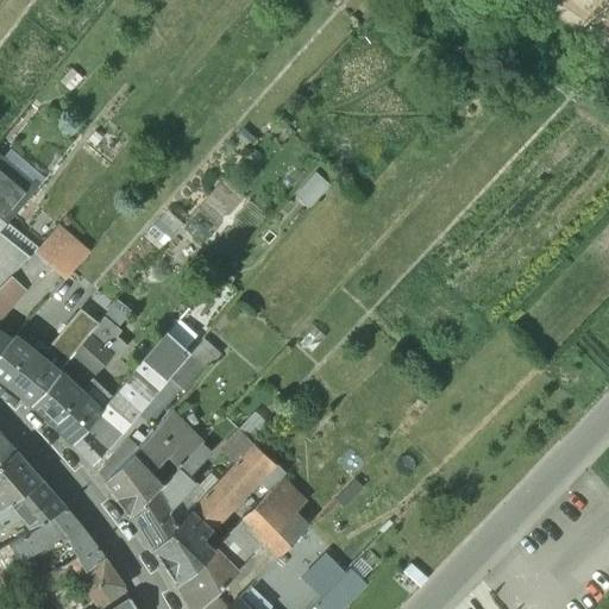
[(0,158),(0,227),(6,223),(35,189),(0,158)]
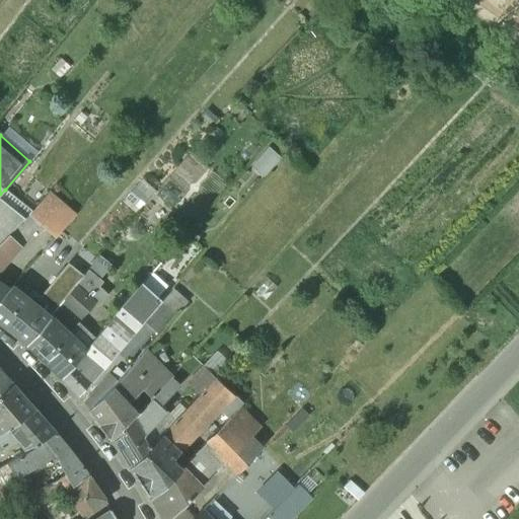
[(270,175),(282,156),(269,148),(256,167),(270,175)]
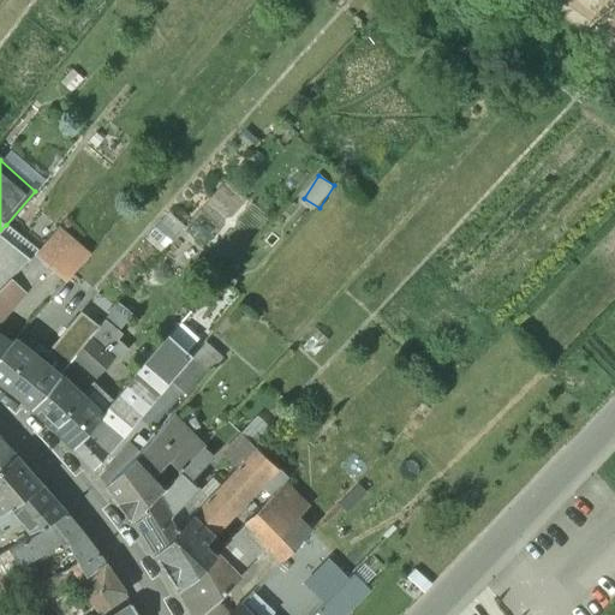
[(25,242),(6,225),(0,230),(0,236),(18,250),(25,242)]
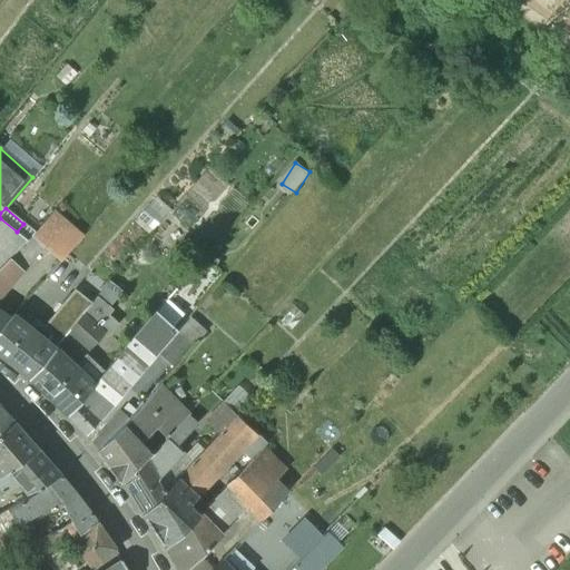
[(84,237),(53,212),(31,236),(61,262),(84,237)]
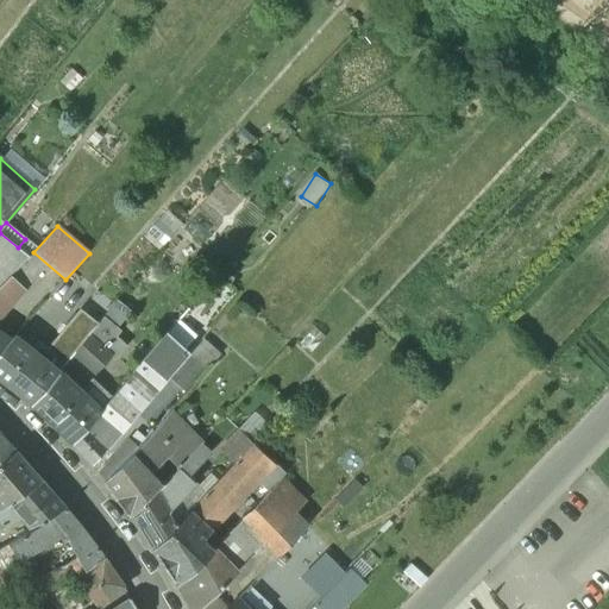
[(0,275),(23,252),(0,233),(0,275)]
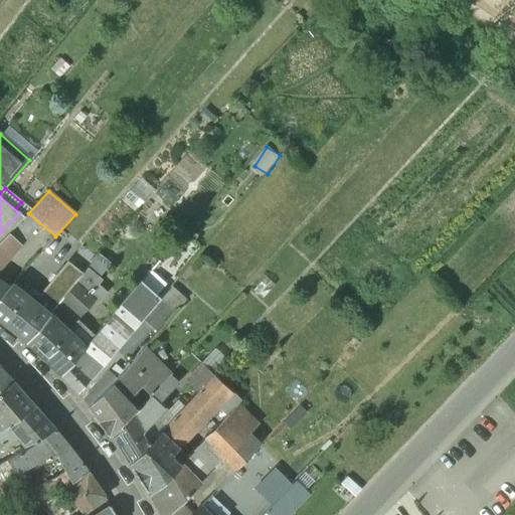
[(8,232),(0,241),(0,266),(19,243),(8,232)]
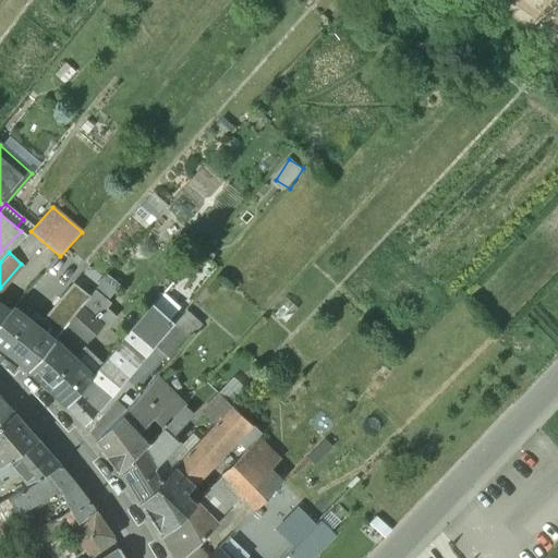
[(108,301),(120,287),(108,276),(95,291),(107,301),(92,319),(106,330),(117,318),(107,310),(111,303),(108,301)]
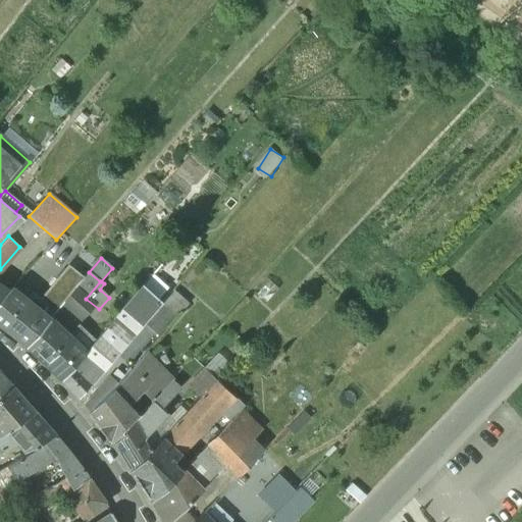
[(20,300),(0,323),(0,325),(27,347),(50,319),(64,302),(83,279),(68,268),(41,303),(36,298),(31,304),(22,298),(20,300)]
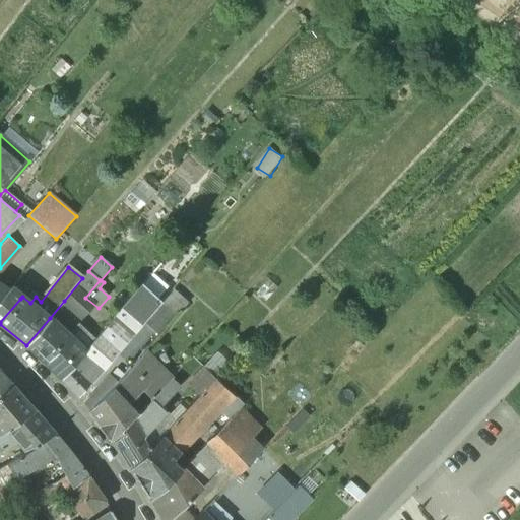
[(64,301),(83,318),(94,305),(85,298),(100,280),(88,271),(82,278),(64,301)]
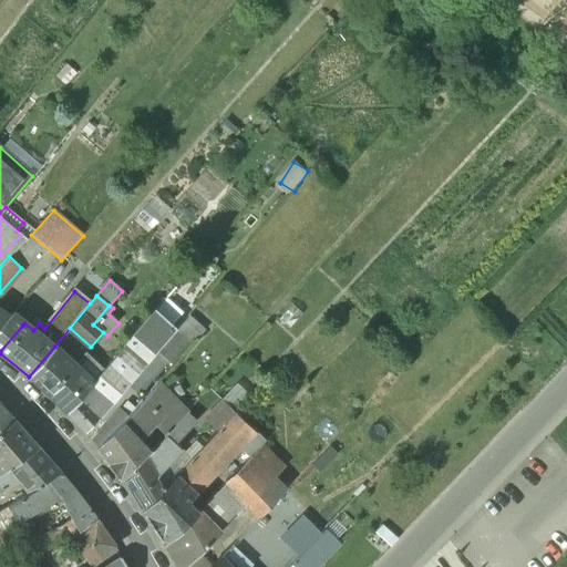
[(0,309),(0,327),(10,317),(0,309)]
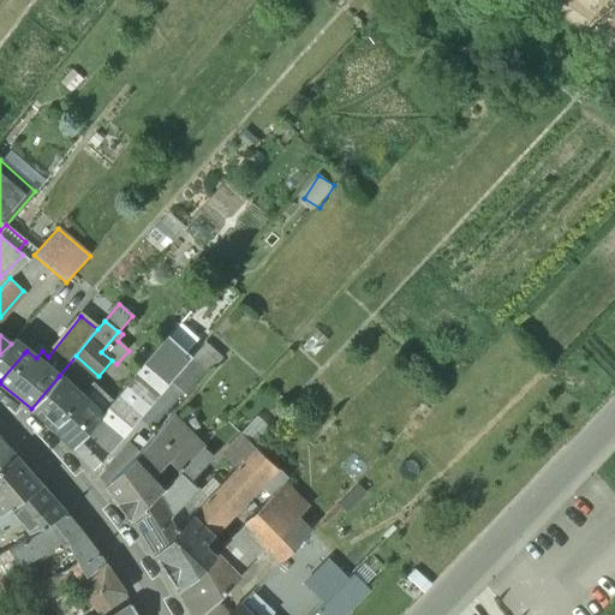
[(181,359),(163,342),(159,348),(177,365),(181,359)]
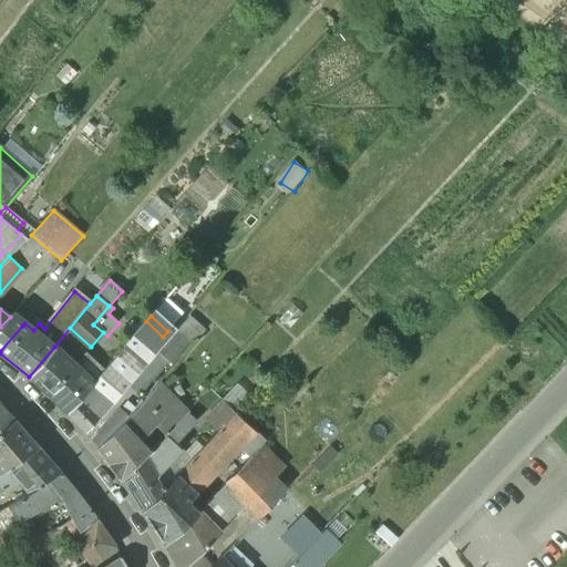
[(0,351),(22,326),(10,317),(0,327),(0,351)]
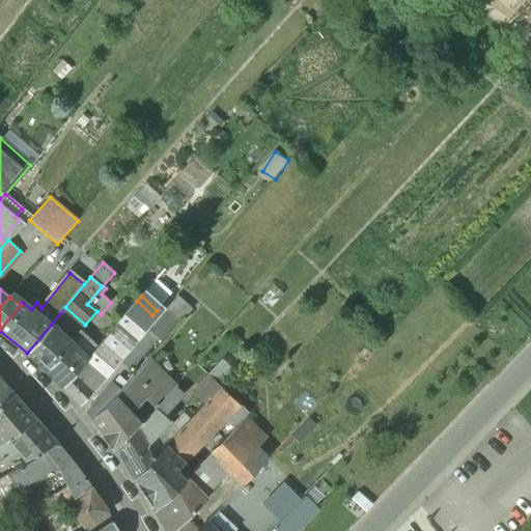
[(137,301),(129,311),(115,326),(131,340),(132,340),(152,315),(137,301)]
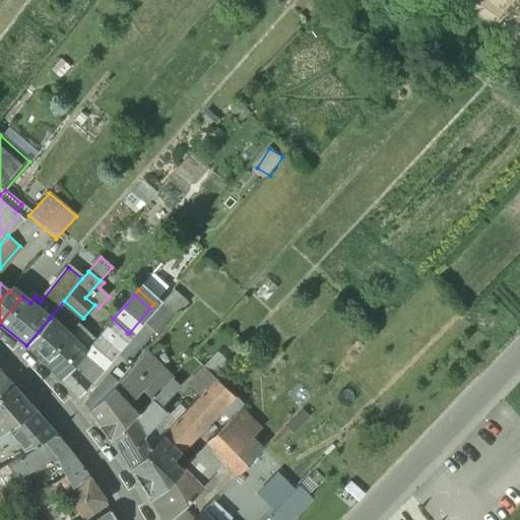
[(69,336),(50,318),(26,345),(52,370),(61,380),(73,368),(74,369),(84,354),(95,341),(78,325),(69,336)]
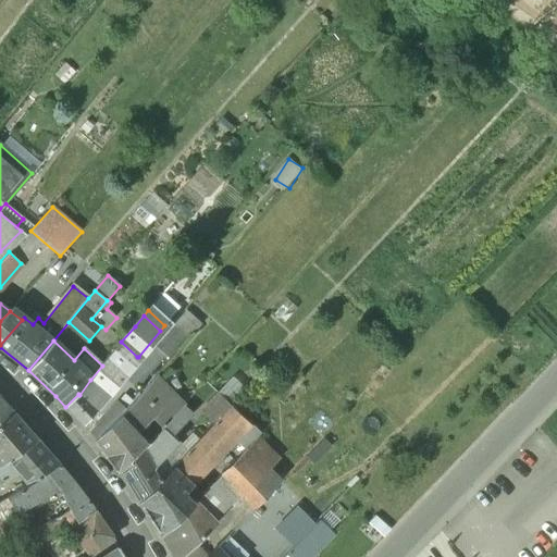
[(122,344),(102,366),(119,380),(137,357),(121,342),(121,343),(122,344)]
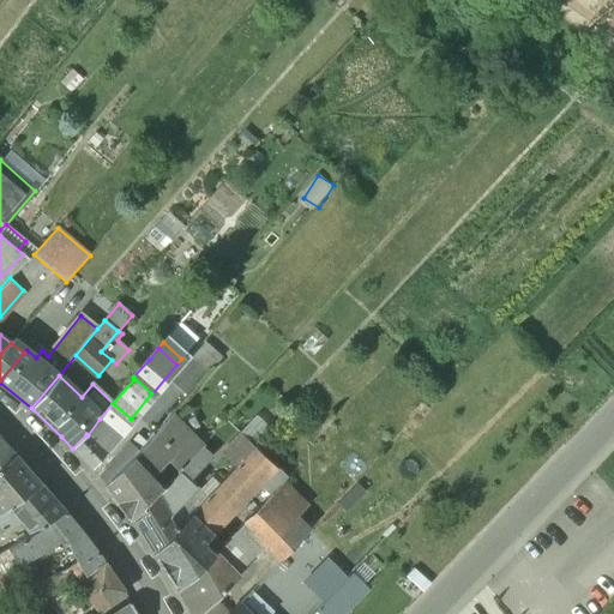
[(100,419),(88,435),(104,450),(131,419),(113,403),(100,419)]
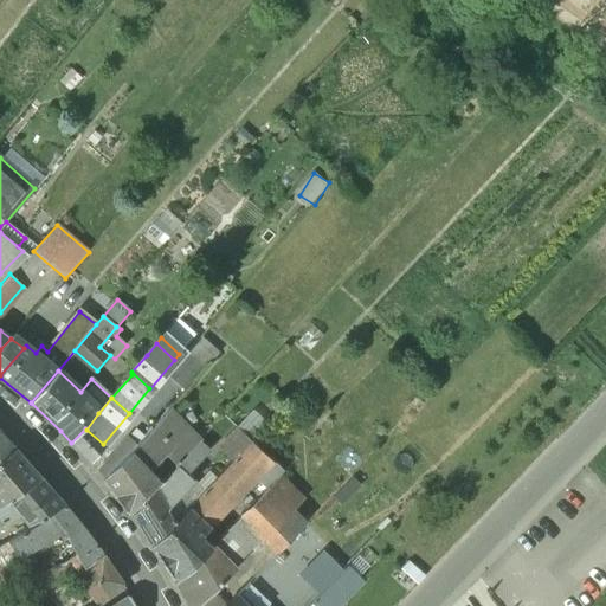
[(135,446),(133,450),(122,461),(104,478),(130,511),(160,482),(149,471),(166,455),(176,465),(192,450),(200,442),(186,426),(182,430),(165,413),(149,431),(135,446)]
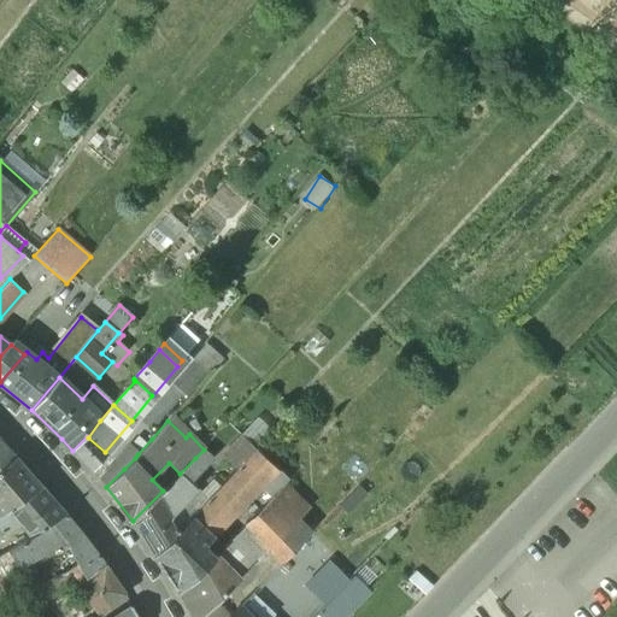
[(152,439),(140,428),(125,444),(133,450),(137,454),(152,439)]
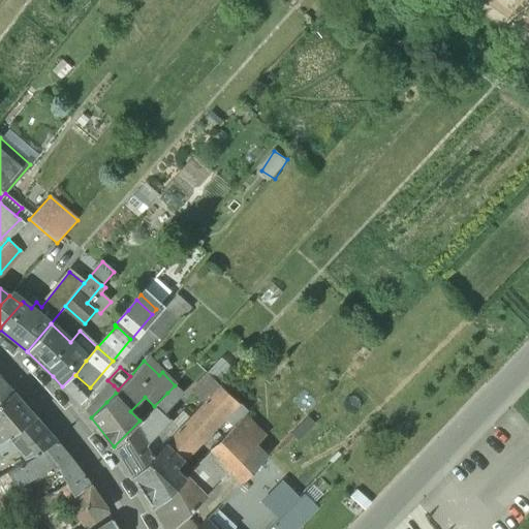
[(74,374),(62,386),(79,404),(92,390),(90,387),(75,375),(74,374)]
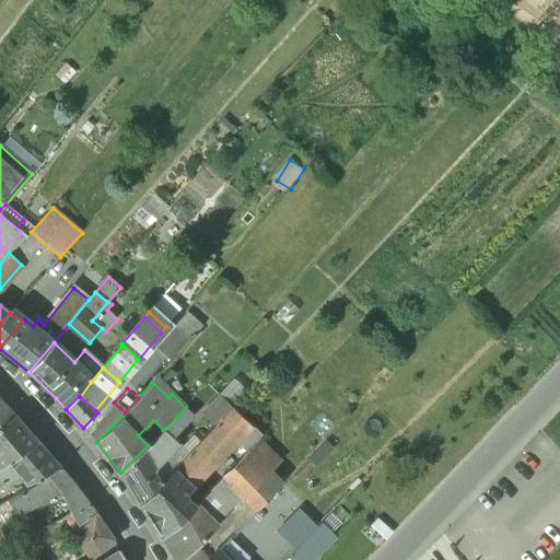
[(0,427),(14,416),(0,399),(0,427)]
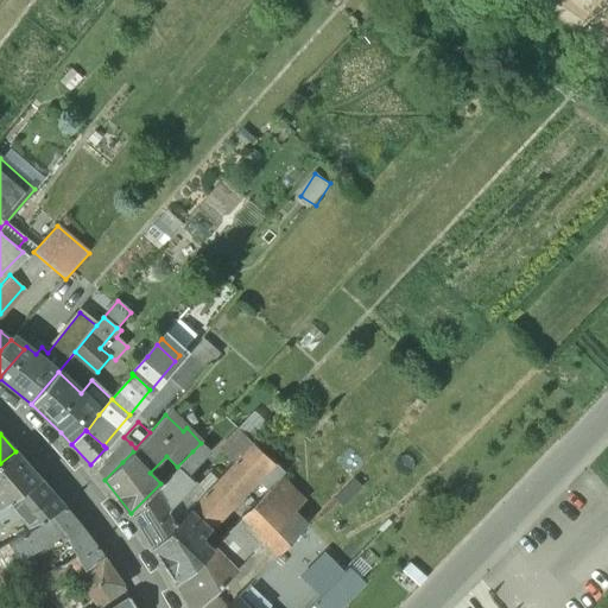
[(131,443),(116,456),(122,462),(132,453),(133,451),(135,448),(131,443)]
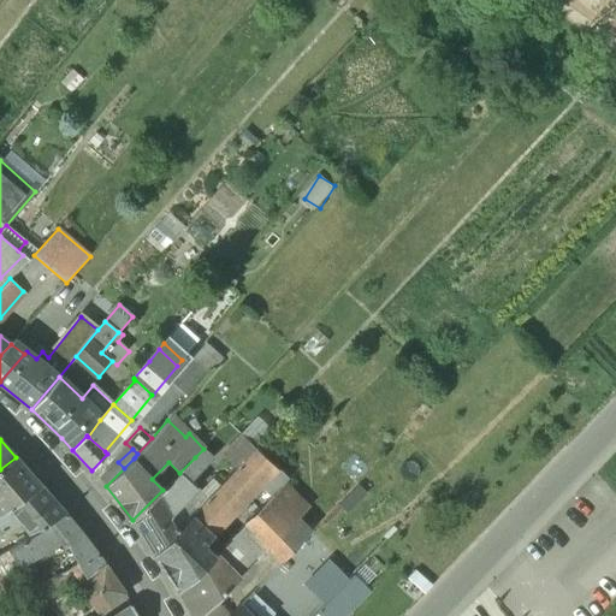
[(256,449),(238,466),(259,486),(270,497),(271,496),(272,496),(284,485),(288,481),(278,472),(279,471),(256,449)]
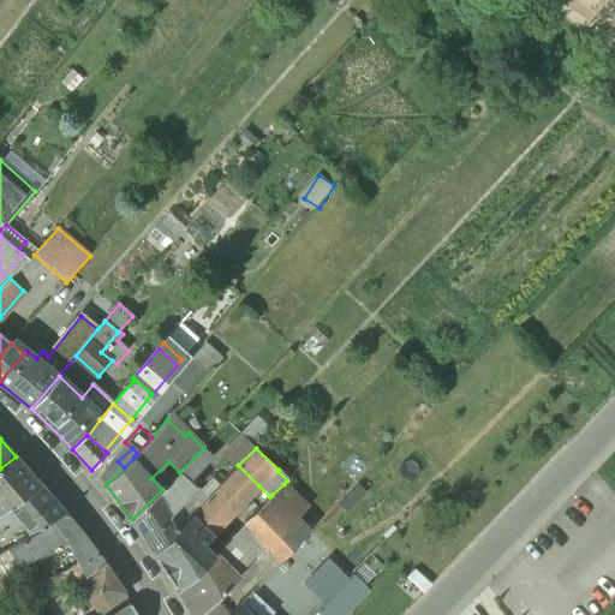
[(16,457),(0,469),(0,509),(3,513),(10,508),(41,485),(16,457)]
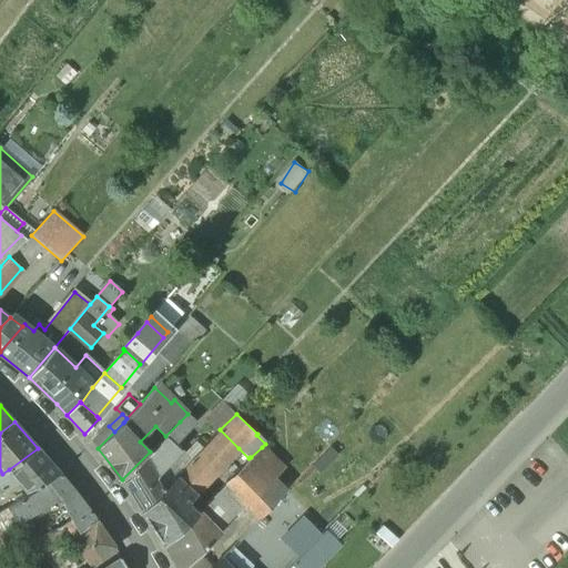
[(165,436),(164,437),(165,437),(173,445),(188,429),(192,426),(188,422),(184,425),(180,422),(165,436)]
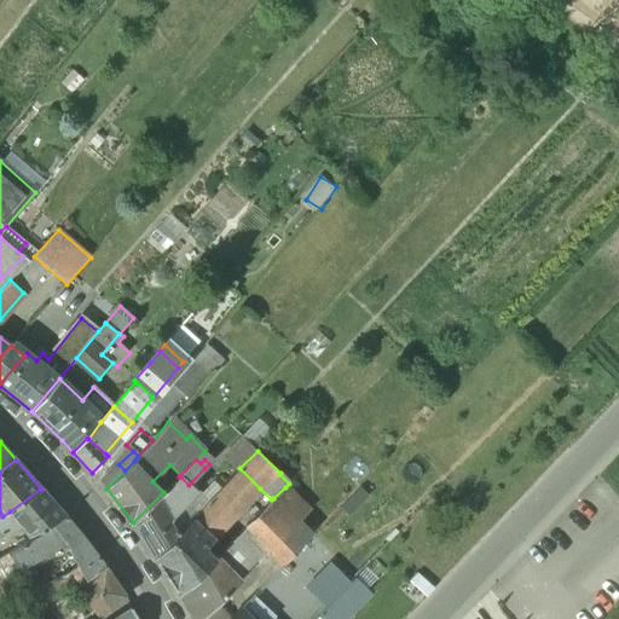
[(117,464),(102,482),(106,489),(125,470),(119,464),(117,464)]
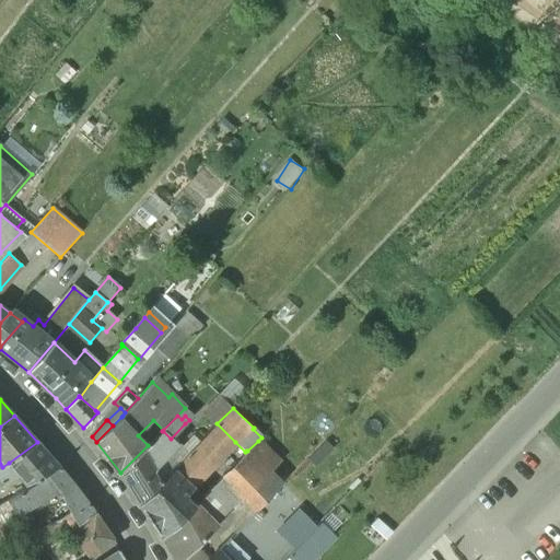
[(188,455),(173,470),(191,488),(235,442),(217,423),(188,455)]
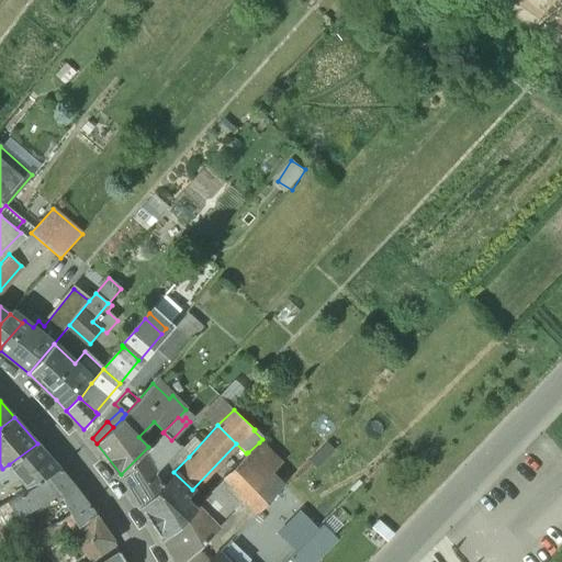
[(148,447),(121,474),(133,493),(179,447),(171,440),(164,433),(163,433),(148,447)]
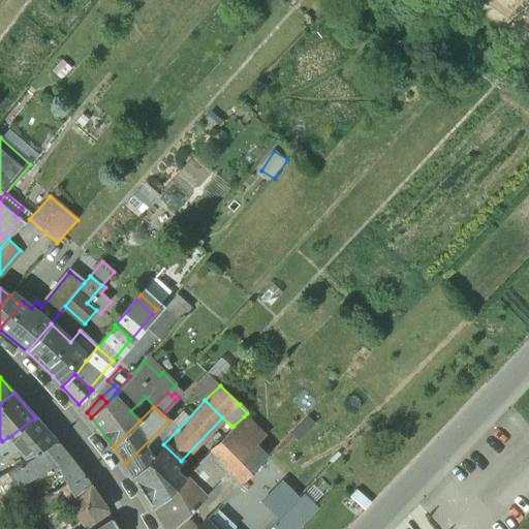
[(231,427),(210,448),(224,462),(243,480),(267,457),(255,446),(265,436),(244,416),(234,426),(232,426),(231,427)]
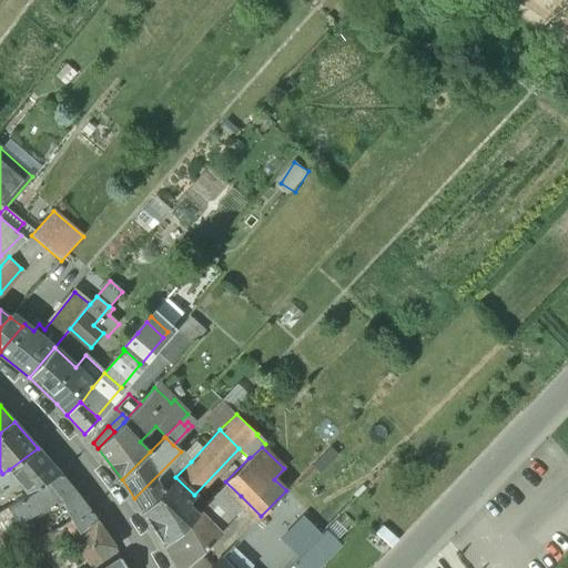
[(38,448),(9,469),(17,479),(28,493),(48,482),(61,474),(38,448)]
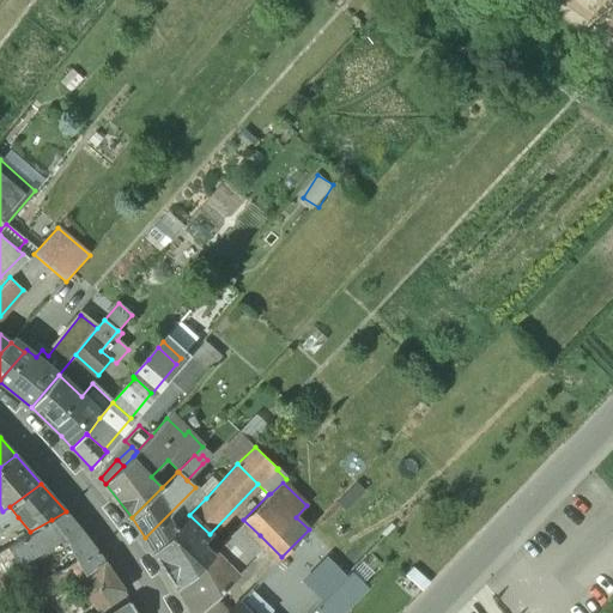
[(195,487),(145,538),(153,552),(189,515),(206,498),(195,487)]
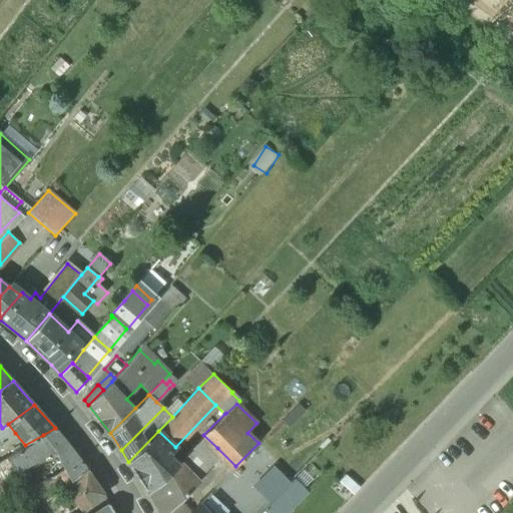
[(2,428),(0,429),(0,443),(15,433),(8,424),(2,428)]
